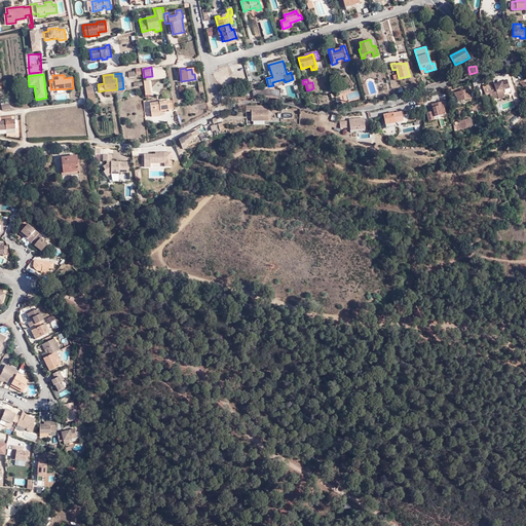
[(489,85),(493,99),(498,97),(505,96),(503,90),(510,88),(508,79),(489,85)]
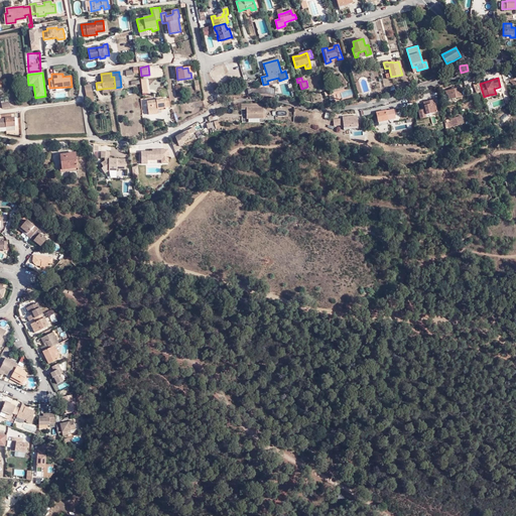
[(91,84),(85,85),(87,98),(93,96),(91,84)]
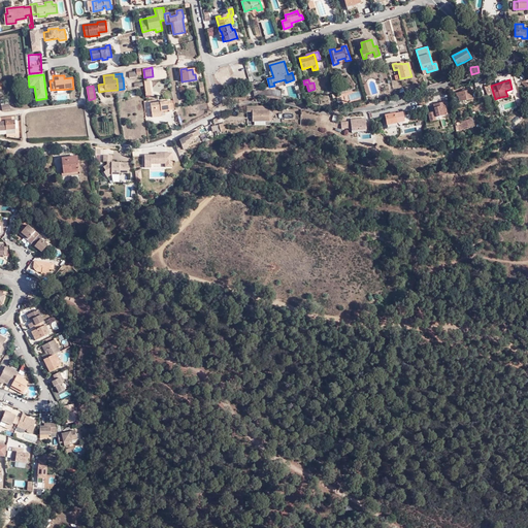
[(459,97),(460,102),(473,99),(471,90),(457,93),(457,97),(459,97)]
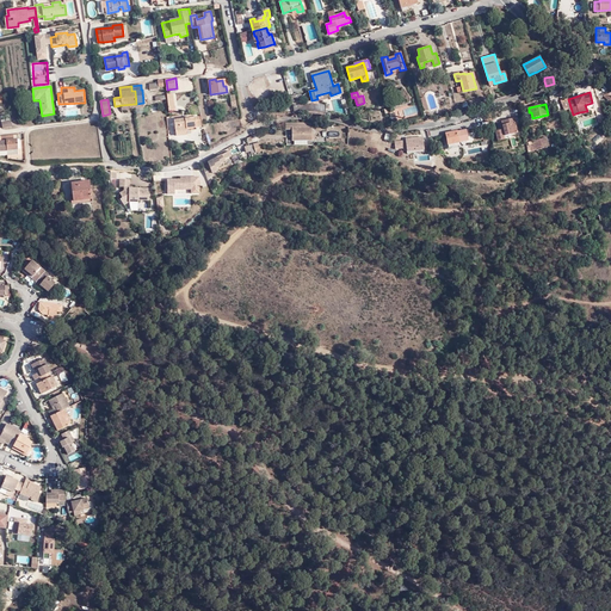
[(176,121),(177,131),(189,130),(189,128),(197,127),(202,125),(201,117),(176,121)]
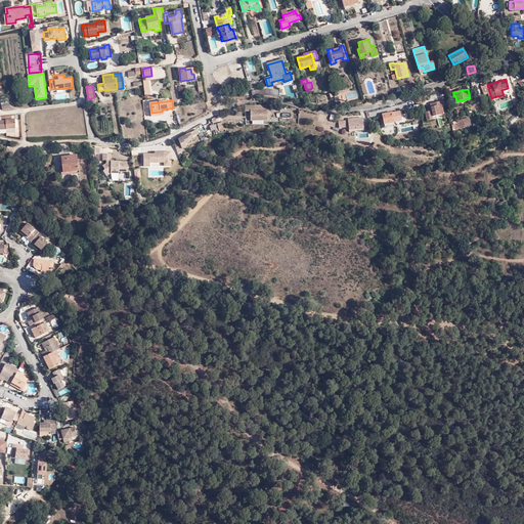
[(433,116),(437,115),(443,114),(440,101),(430,103),(432,113),(433,116)]
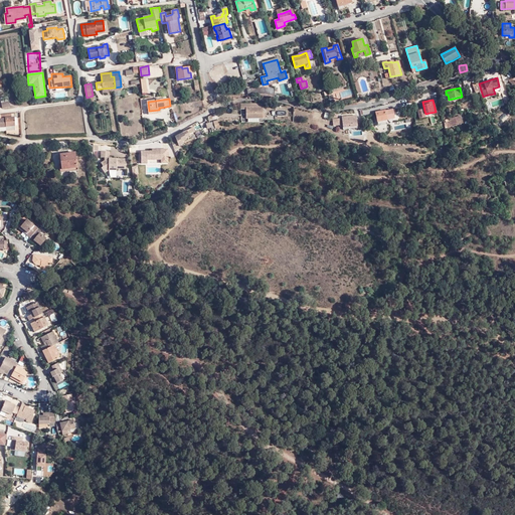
[(246,108),(246,109),(246,118),(264,118),(264,114),(264,107),(246,108)]
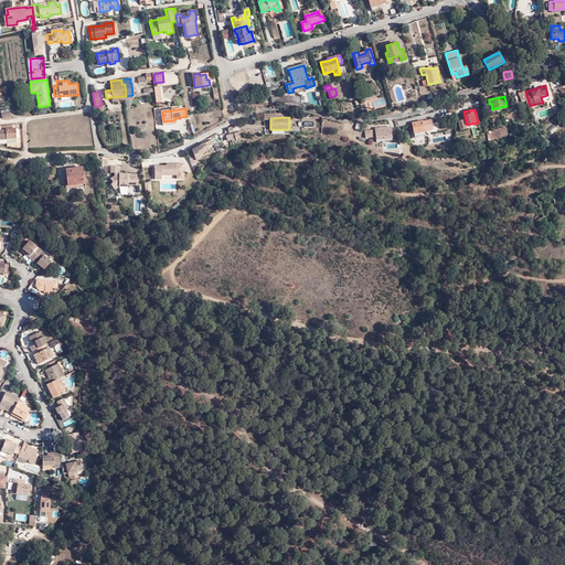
[(414,134),(425,131),(433,129),(430,120),(423,121),(423,120),(412,123),(414,134)]
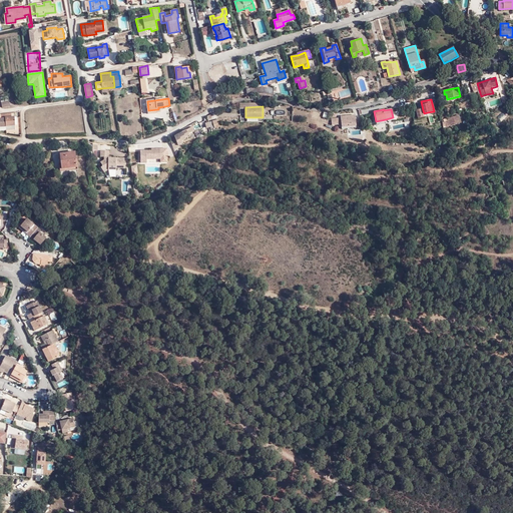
[(11,114),(2,114),(0,114),(0,119),(4,119),(4,122),(5,126),(15,126),(15,117),(11,117),(11,114)]
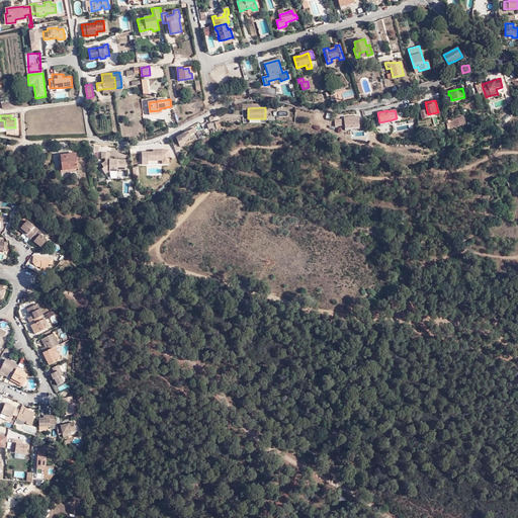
[(349,116),(344,116),(345,127),(361,126),(361,119),(358,119),(358,115),(349,116)]
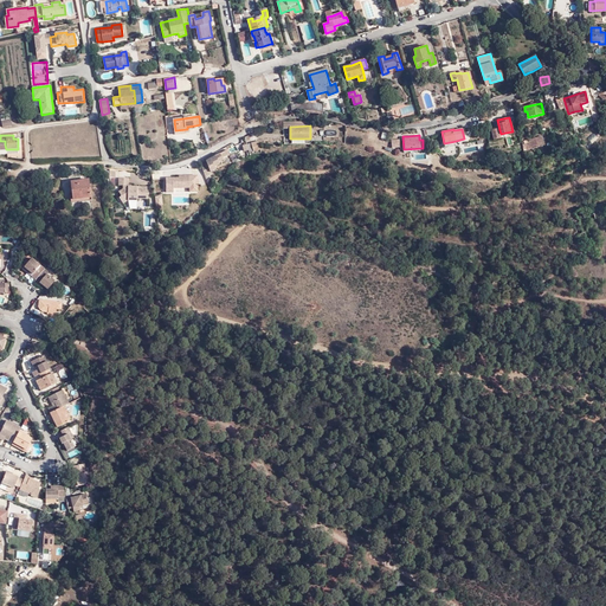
[(530,140),(523,142),(524,150),(545,144),(542,136),(535,139),(530,140)]
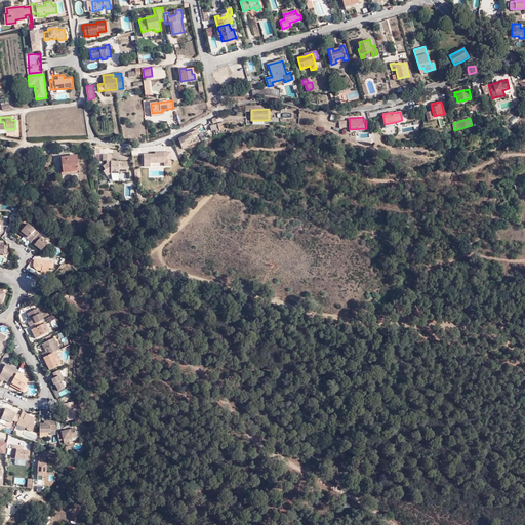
[(195,130),(177,139),(177,140),(178,142),(173,144),(177,154),(183,152),(182,150),(187,148),(185,146),(190,143),(189,142),(193,139),(192,137),(198,134),(195,130)]
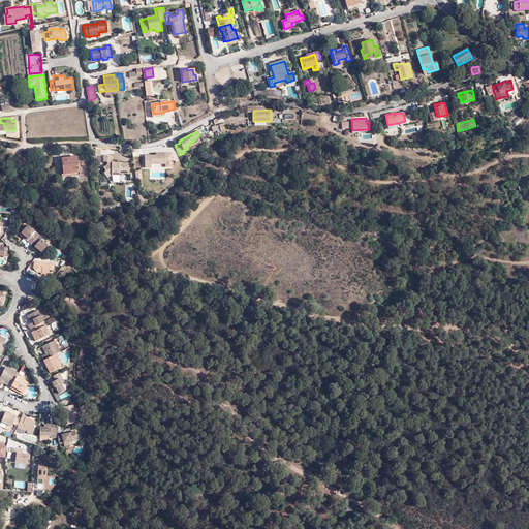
[(143,154),(144,167),(150,166),(150,163),(172,162),(170,152),(155,152),(155,154),(143,154)]
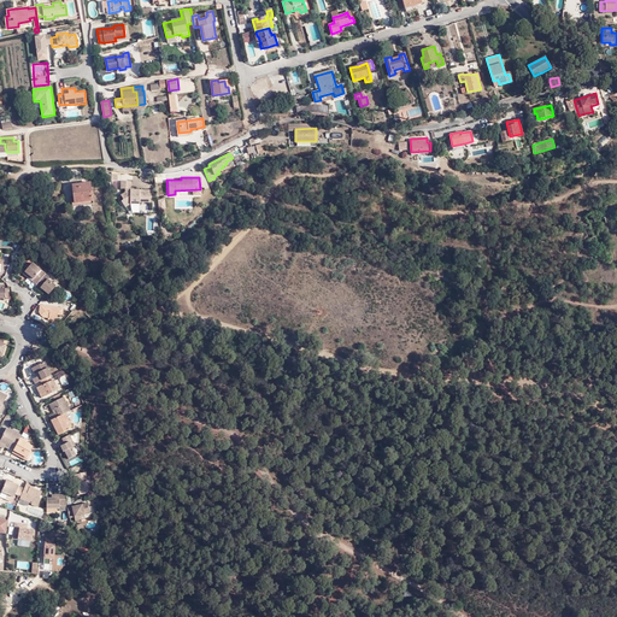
[(119,181),(119,188),(123,188),(123,191),(124,192),(119,195),(123,200),(121,201),(124,207),(129,204),(139,204),(139,201),(150,201),(150,194),(148,194),(148,189),(129,189),(129,188),(129,181),(119,181)]
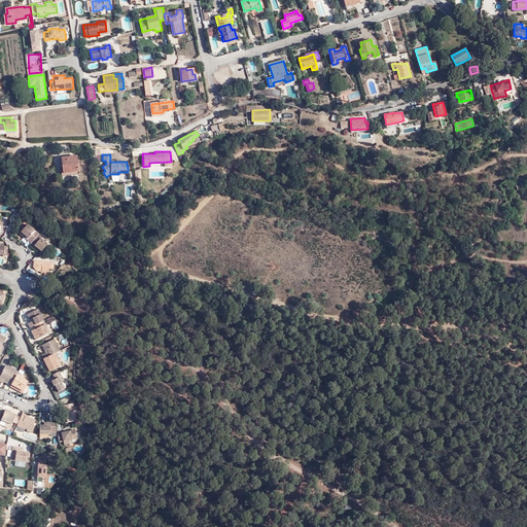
[(62,159),(64,173),(79,172),(78,156),(62,159)]
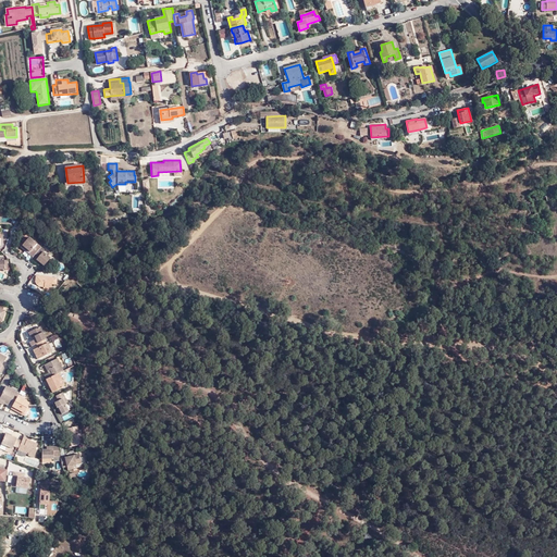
[(21,247),(34,258),(42,248),(29,238),(21,247)]
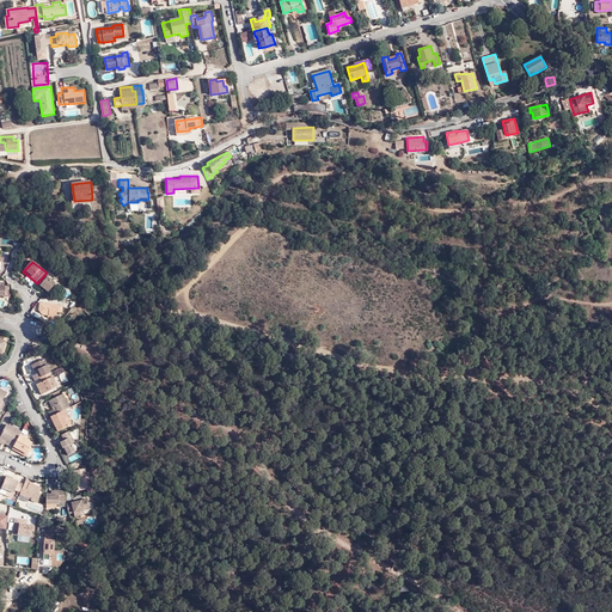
[(50,277),(47,273),(37,283),(44,291),(49,294),(56,287),(48,279),(50,277)]
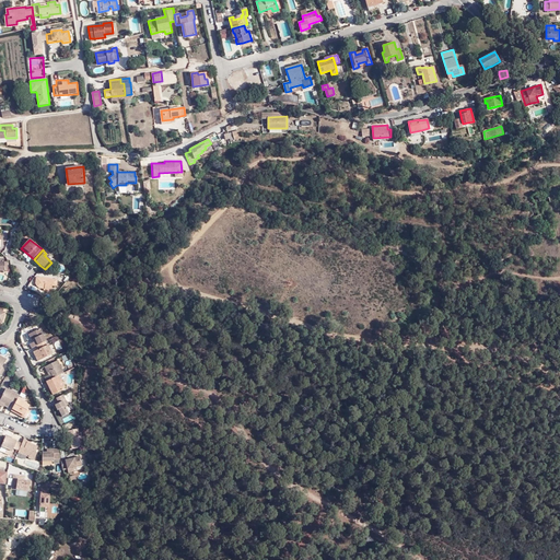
[(47,292),(53,293),(53,288),(57,288),(58,281),(38,279),(37,286),(37,288),(38,289),(41,290),(47,291),(47,292)]
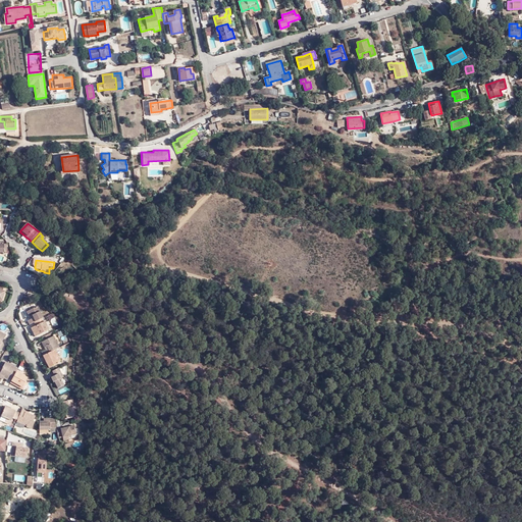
[(36,323),(37,322),(43,319),(44,319),(38,308),(30,312),(33,317),(34,316),(35,316),(36,318),(35,318),(29,321),(31,325),(36,323)]
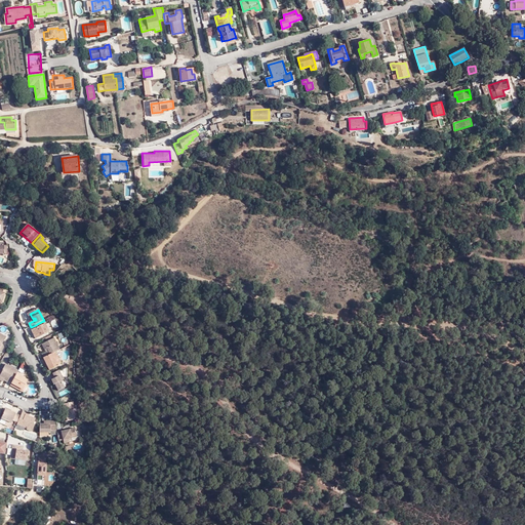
[(43,321),(37,324),(39,328),(38,329),(33,331),(37,340),(46,336),(45,334),(50,332),(46,324),(45,325),(43,321)]
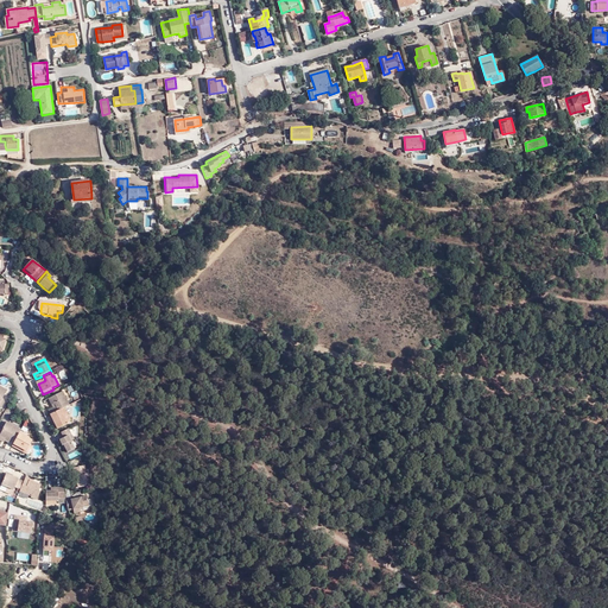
[(50,411),(51,416),(52,415),(55,413),(65,409),(70,406),(63,393),(50,400),(54,406),(56,405),(57,407),(57,409),(55,410),(50,411)]
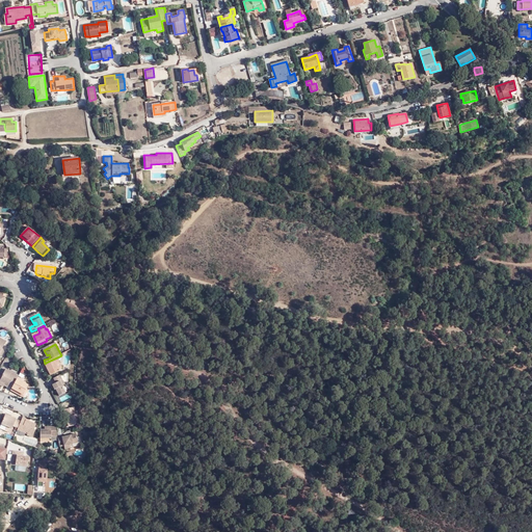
[(60,362),(57,357),(48,362),(50,366),(48,367),(48,368),(47,369),(49,372),(51,372),(52,376),(61,372),(60,371),(57,364),(60,362)]
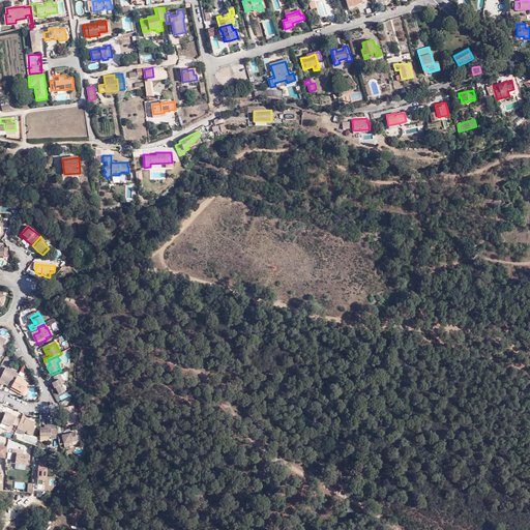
[(5,384),(12,388),(19,377),(20,375),(6,369),(0,380),(5,383),(5,384)]
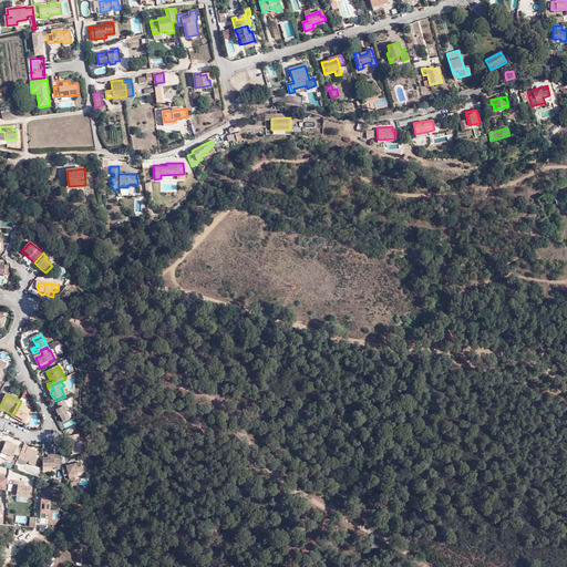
[(65,401),(59,404),(61,410),(58,411),(60,416),(62,415),(63,419),(65,423),(71,420),(68,412),(71,411),(65,401)]
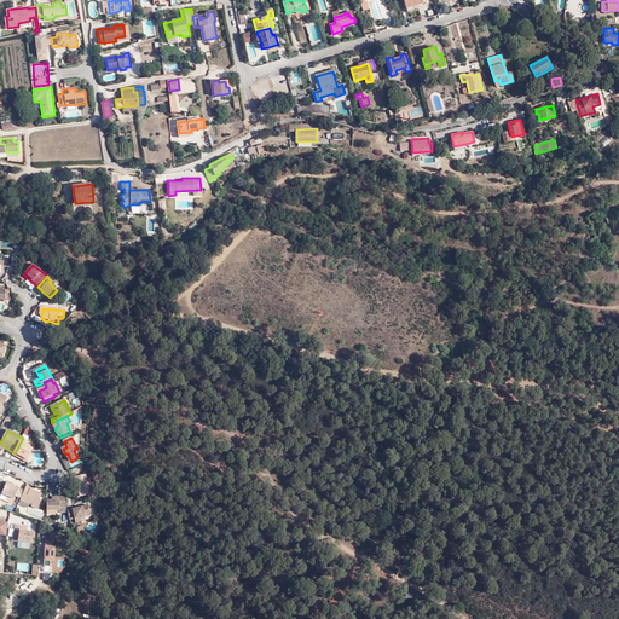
[(15,453),(13,455),(27,462),(32,453),(34,449),(30,446),(29,445),(22,440),(15,453)]
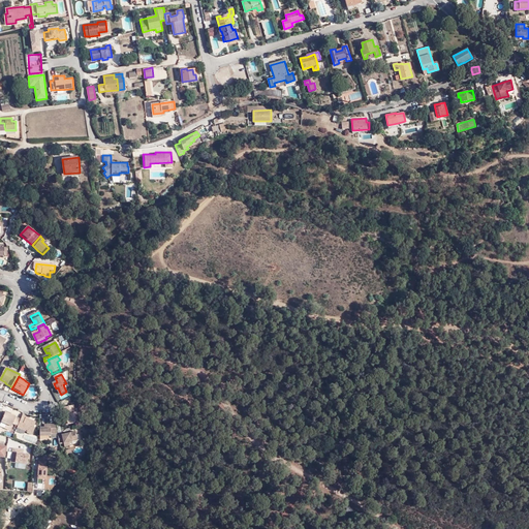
[(68,417),(64,417),(66,425),(79,423),(75,405),(68,407),(69,413),(70,414),(68,415),(68,417)]
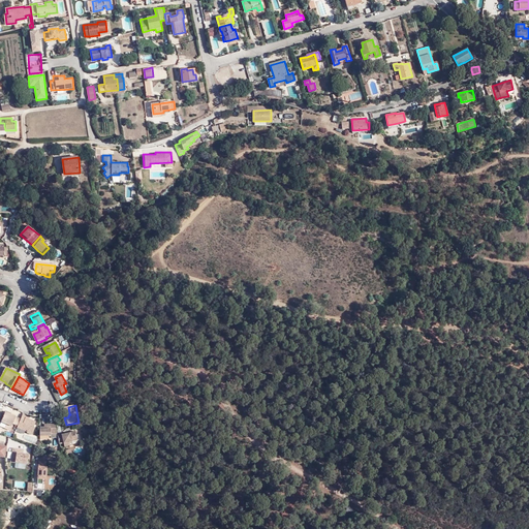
[(18,426),(20,426),(22,419),(18,417),(18,416),(7,412),(3,423),(13,427),(14,425),(18,426)]
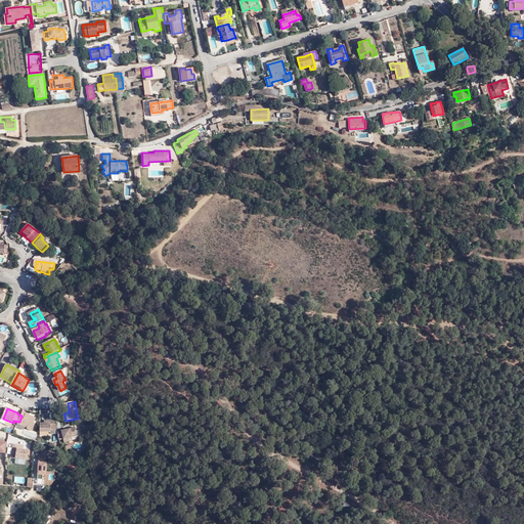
[(22,416),(19,422),(18,424),(20,425),(29,428),(29,429),(34,431),(37,424),(35,423),(37,419),(28,413),(28,412),(24,411),(22,416)]
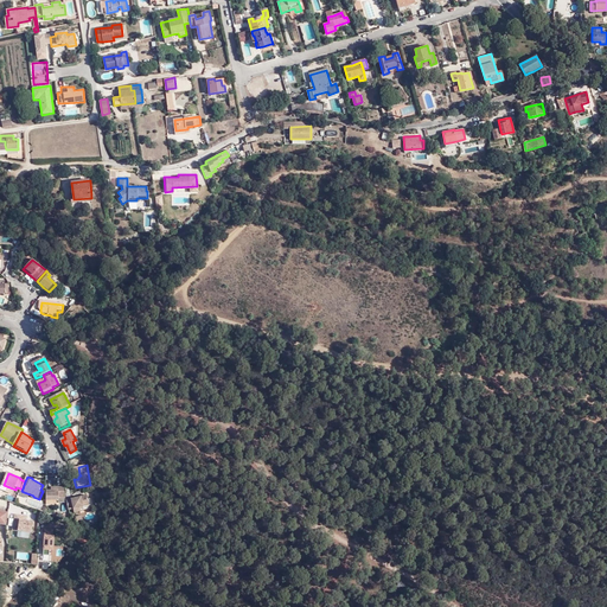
[(59,499),(68,499),(65,489),(59,489),(59,491),(52,492),(48,492),(48,502),(61,502),(59,499)]
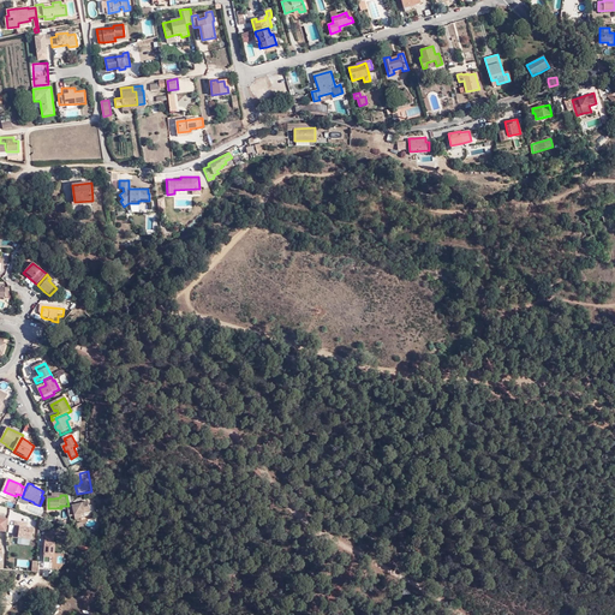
[(73,507),(76,517),(76,521),(82,519),(81,515),(85,514),(84,514),(84,512),(91,511),(89,503),(78,506),(73,507)]
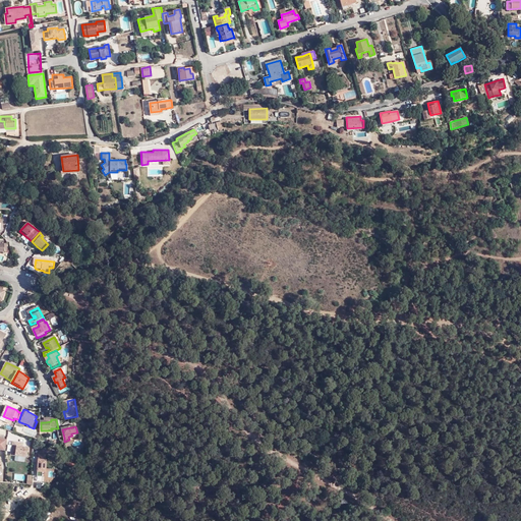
[(66,427),(58,428),(60,439),(63,438),(64,438),(62,429),(66,428),(66,427)]
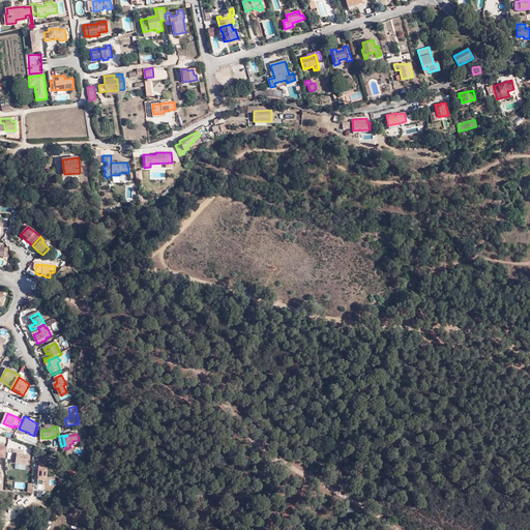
[(28,454),(12,452),(11,464),(27,465),(28,454)]
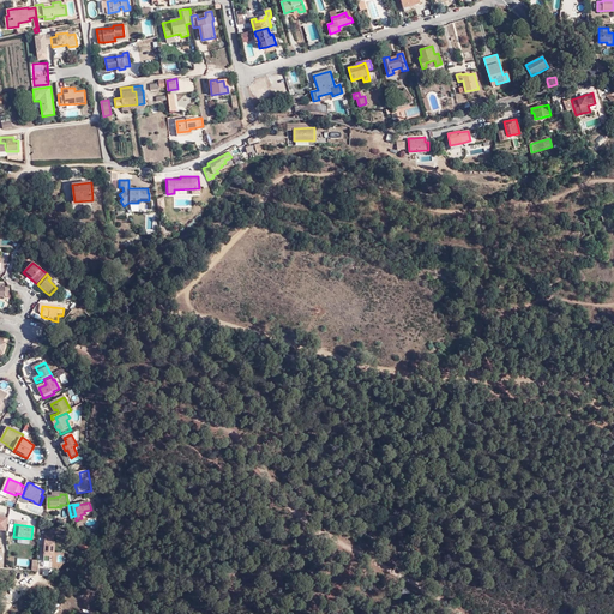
[(55,534),(44,534),(43,554),(55,555),(56,539),(54,539),(55,534)]
